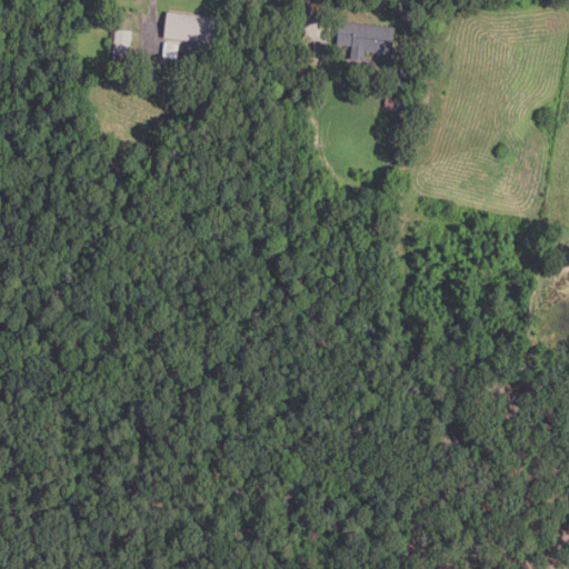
[(218,18),(215,42),(212,41),(211,48),(197,46),(198,42),(166,38),(168,12),(218,18)]
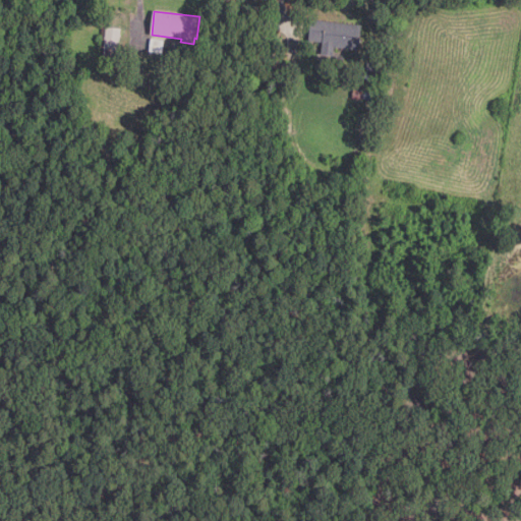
[(334,56),(322,54),(324,43),(309,41),(312,19),(362,25),(359,50),(335,48),(334,56)]
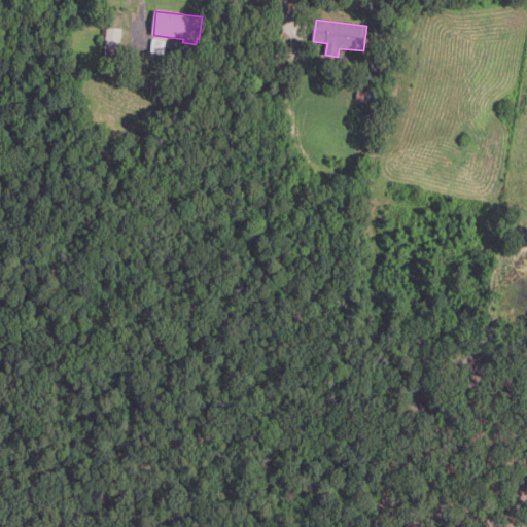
[(116,65),(104,63),(107,48),(101,47),(104,27),(123,29),(116,65)]
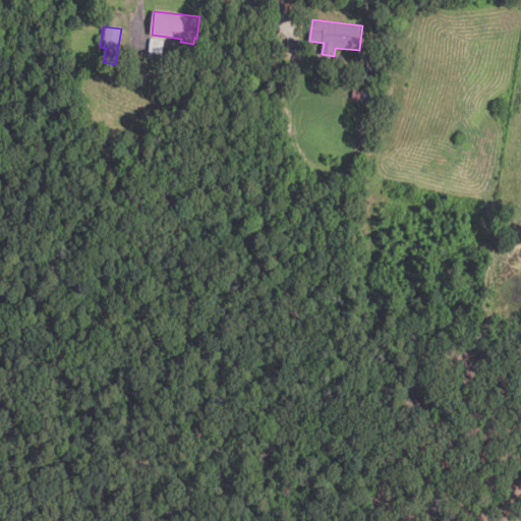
[(163,53),(150,52),(152,39),(165,41),(163,53)]
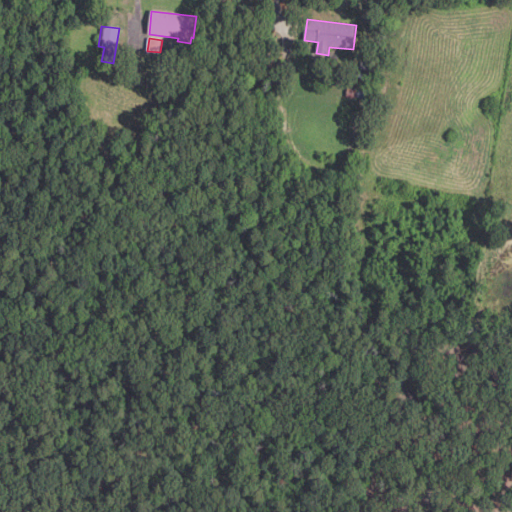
[(372,72),(361,71),(362,62),(373,63),(372,72)]
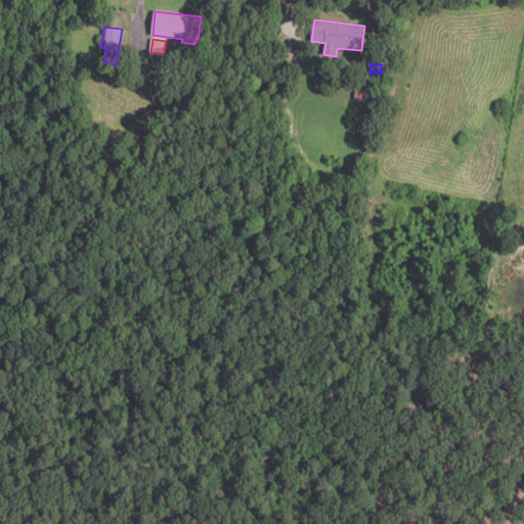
[(364,100),(355,99),(356,90),(366,91),(366,93),(375,93),(374,100),(364,99),(364,100)]
